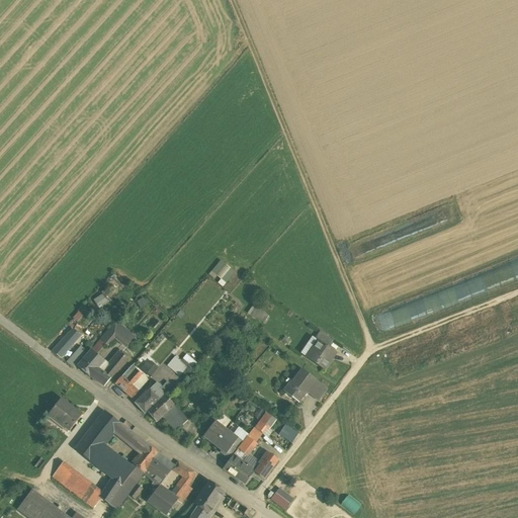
[(218,280),(216,282),(222,287),(234,272),(219,260),(207,272),(218,280)]
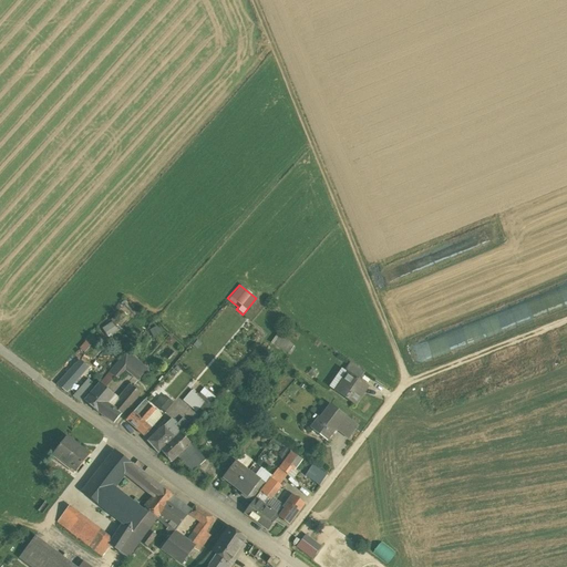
[(425,360),(468,344),(463,330),(420,344),(425,360)]
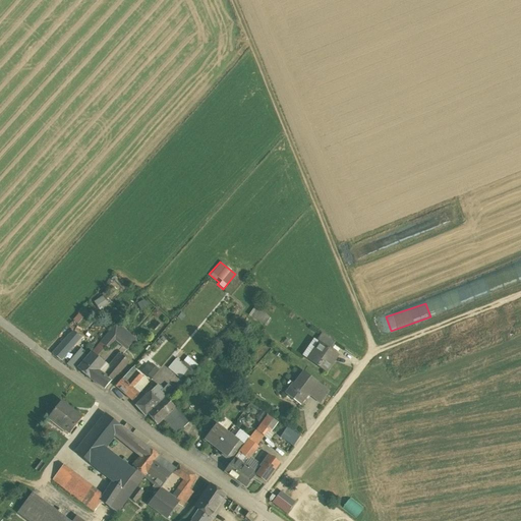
[(83,309),(73,321),(77,324),(88,313),(83,309)]
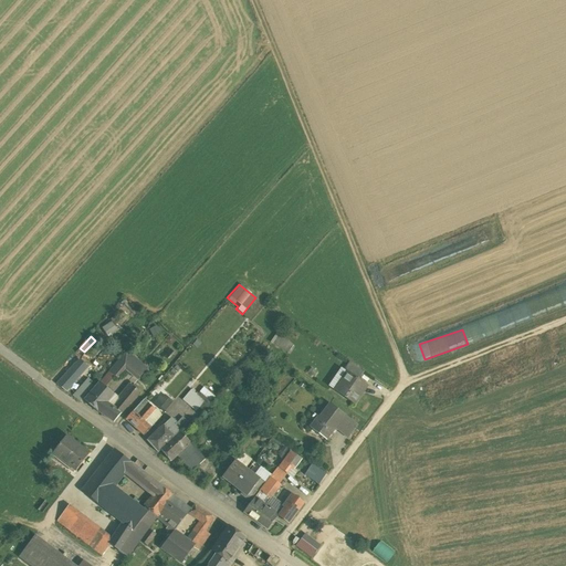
[(294,346),(280,336),(274,344),(289,354),(294,346)]
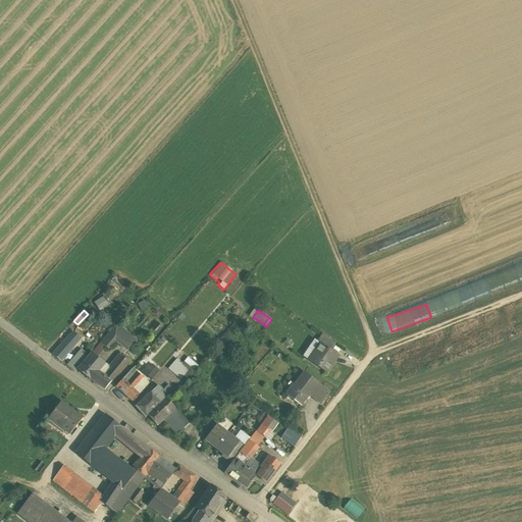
[(116,325),(102,343),(107,347),(115,337),(128,349),(136,341),(116,325)]
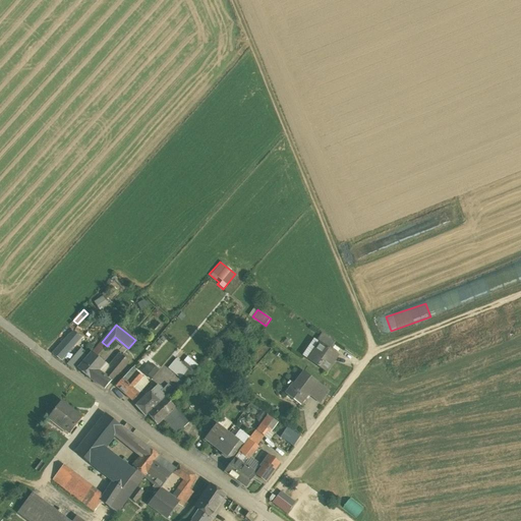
[(79,340),(72,333),(69,336),(77,342),(79,340)]
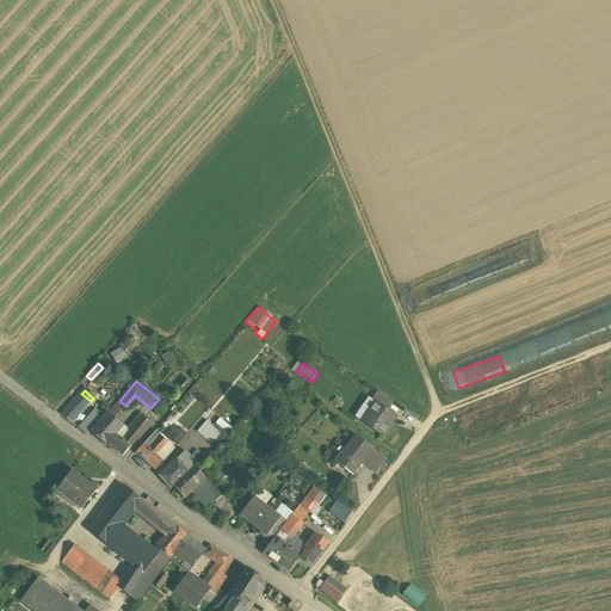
[(392,401),(378,392),(372,401),(376,403),(377,403),(386,409),(392,401)]
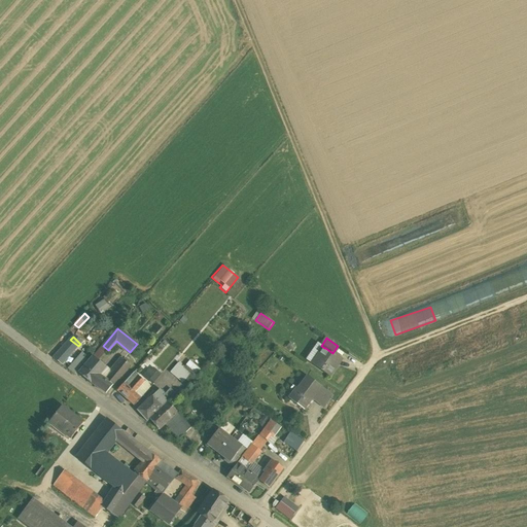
[(70,340),(54,358),(62,364),(78,346),(70,340)]
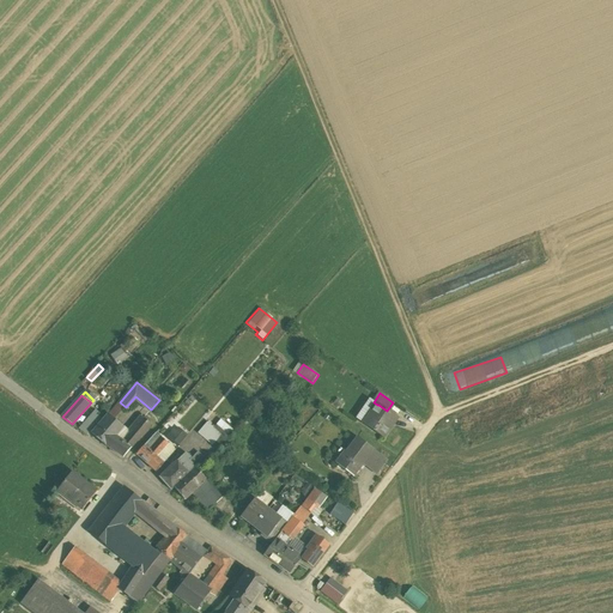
[(120,402),(109,414),(115,419),(126,407),(120,402)]
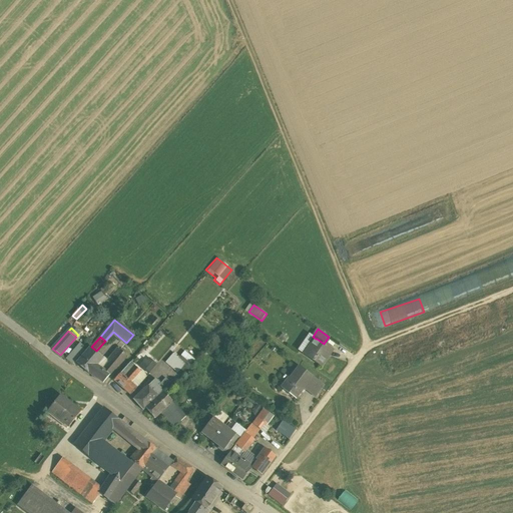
[(324,344),(317,339),(316,339),(305,355),(321,366),(332,351),(324,344)]
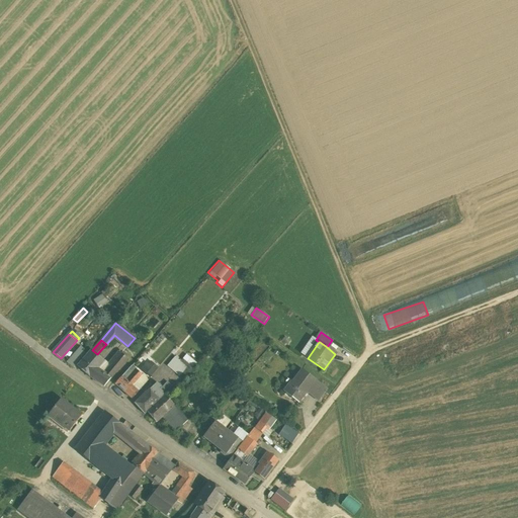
[(81,349),(68,363),(74,367),(86,354),(81,349)]
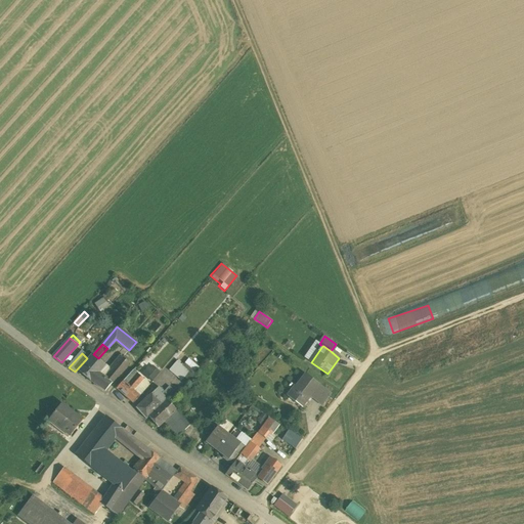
[(98,358),(93,354),(79,370),(91,382),(105,365),(98,358)]
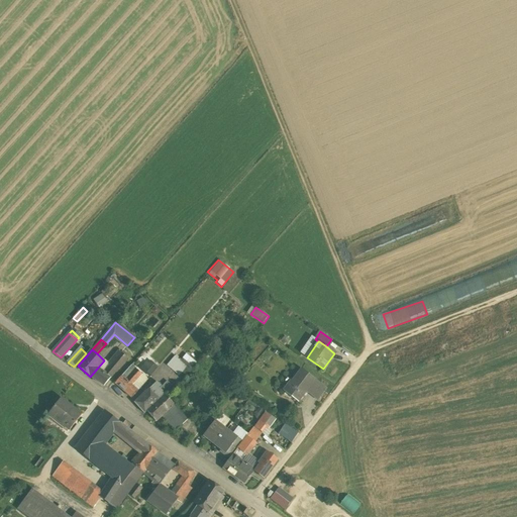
[(124,355),(118,351),(113,356),(116,359),(110,366),(104,360),(90,377),(104,386),(127,358),(125,356),(126,355),(125,354),(124,355)]
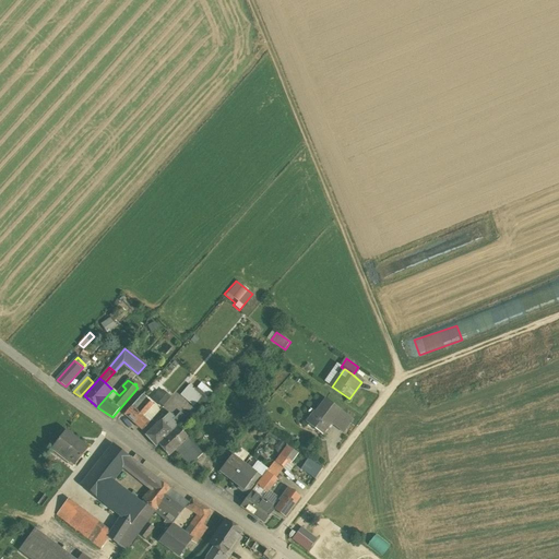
[(204,394),(209,390),(199,381),(194,387),(204,394)]
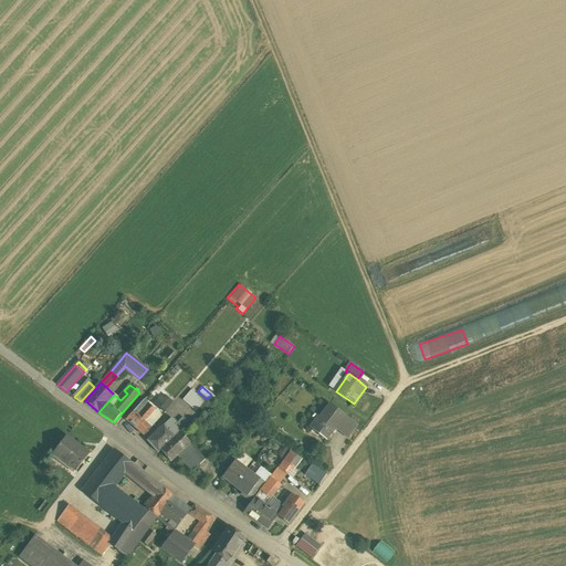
[(191,390),(182,400),(197,412),(206,402),(191,390)]
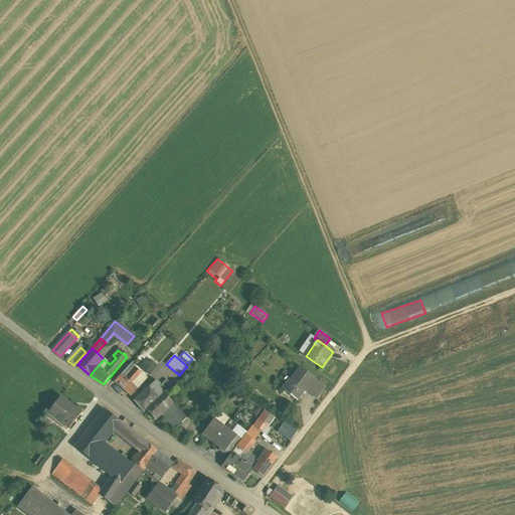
[(138,367),(149,375),(156,366),(145,357),(138,367)]
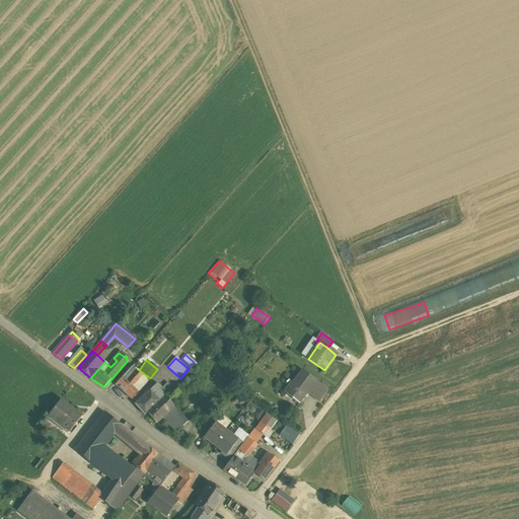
[(130,369),(122,378),(127,381),(137,370),(135,369),(133,371),(130,369)]
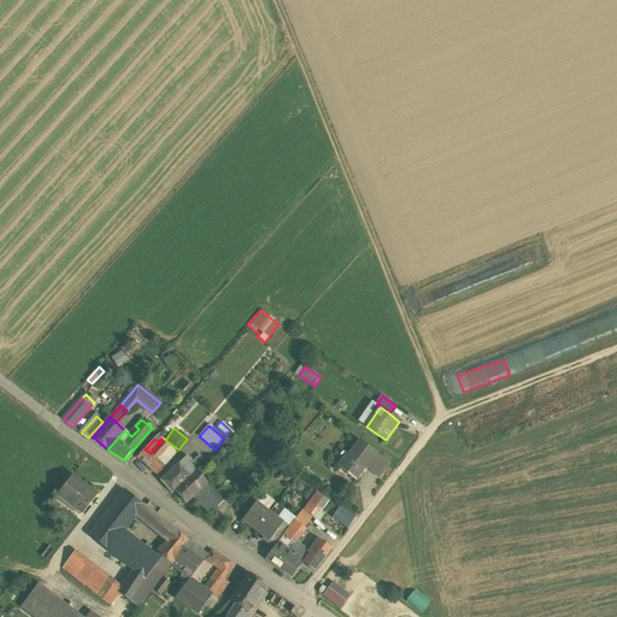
[(163,440),(151,453),(158,460),(170,447),(163,440)]
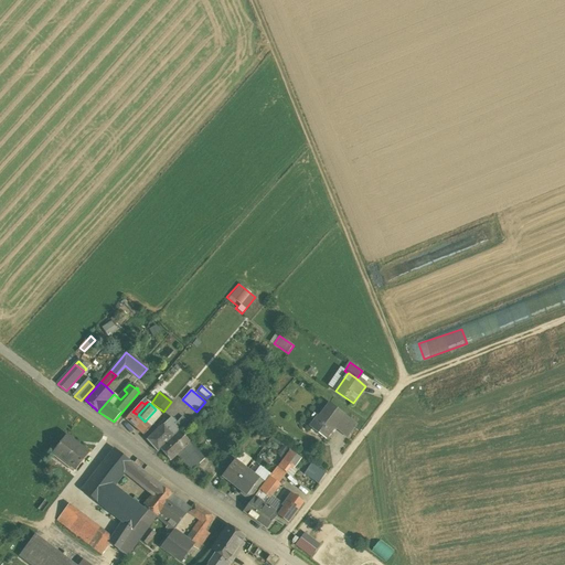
[(345,415),(330,403),(319,417),(319,418),(311,428),(326,439),(338,424),(338,425),(345,415)]
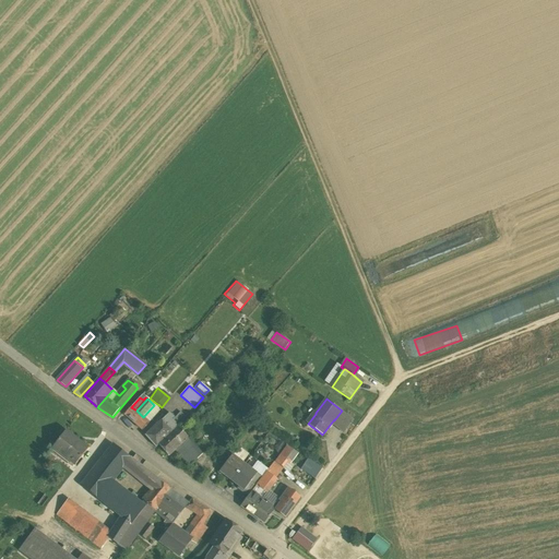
[(154,405),(143,417),(150,423),(161,411),(154,405)]
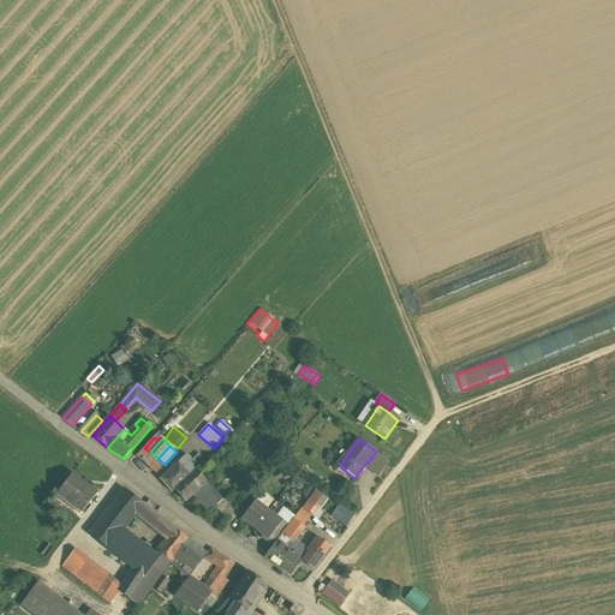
[(150,452),(144,448),(137,457),(156,473),(165,465),(157,459),(150,452)]
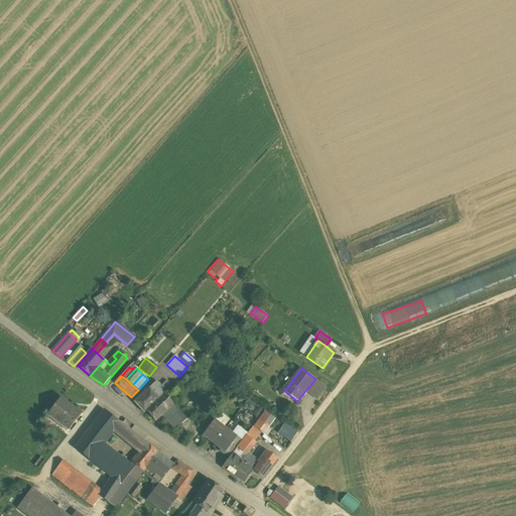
[(308,388),(314,393),(321,384),(315,379),(308,388)]
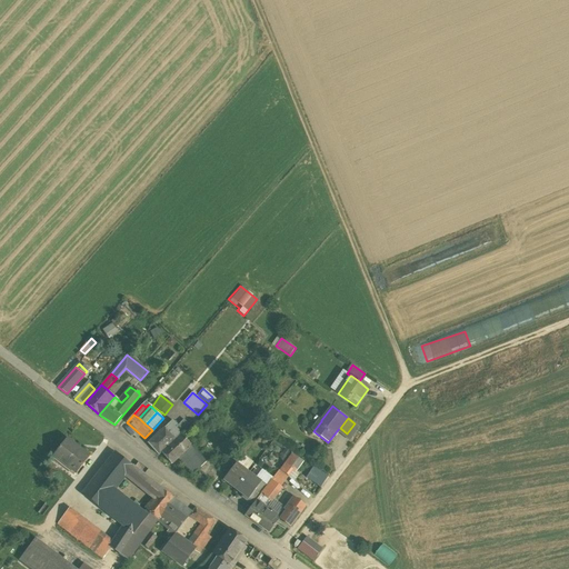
[(185,420),(176,428),(181,433),(183,431),(182,431),(189,425),(185,420)]
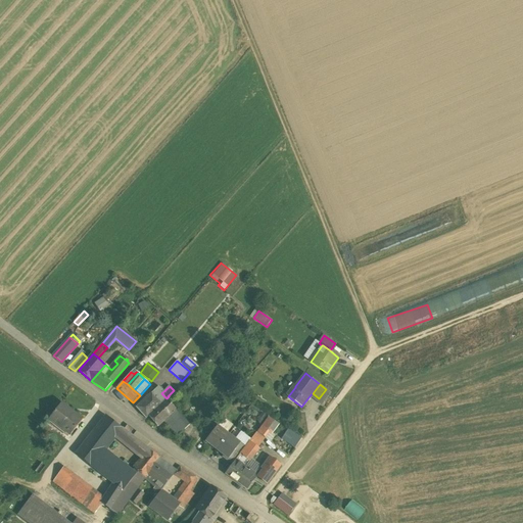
[(156,388),(136,408),(146,418),(148,416),(158,407),(167,398),(161,393),(156,388)]
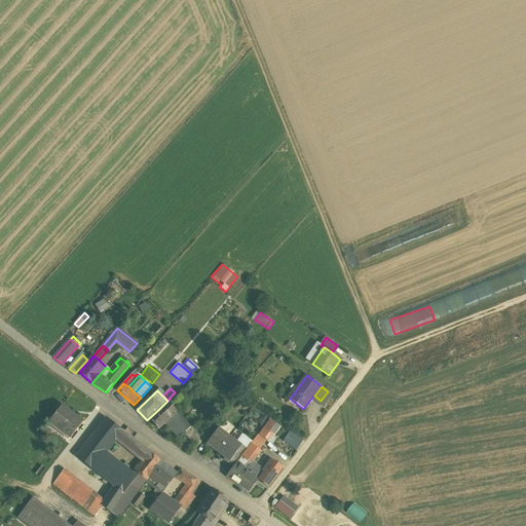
[(328,391),(321,401),(325,404),(332,395),(328,391)]
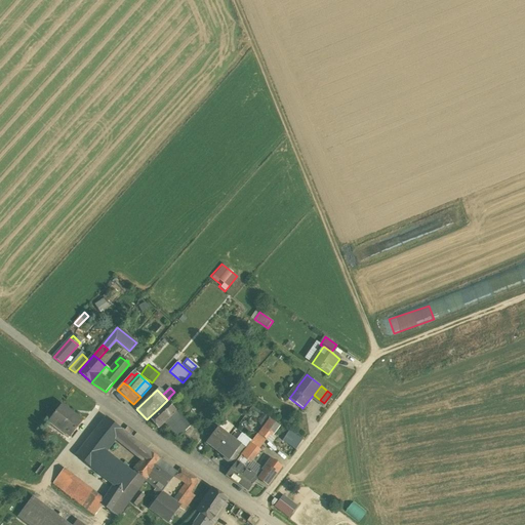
[(176,411),(167,400),(159,408),(149,417),(159,428),(165,422),(176,412),(176,411)]
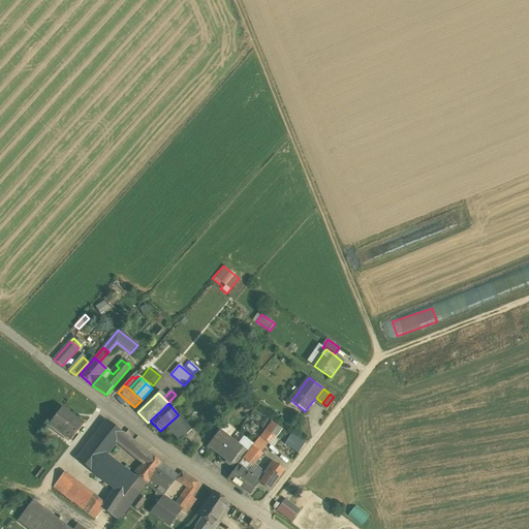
[(84,425),(62,409),(50,425),(71,441),(84,425)]
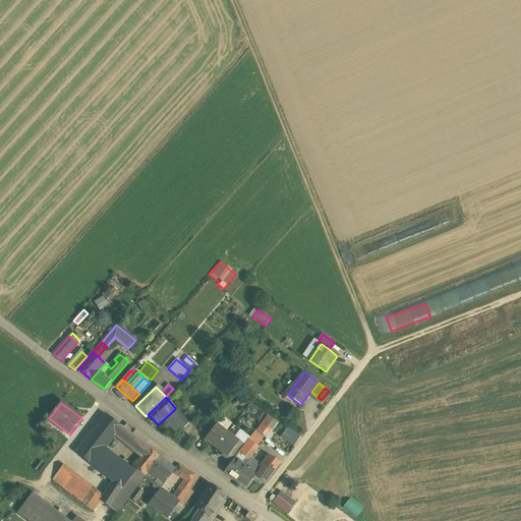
[(175,409),(164,419),(177,433),(181,429),(187,424),(181,418),(183,417),(175,409)]
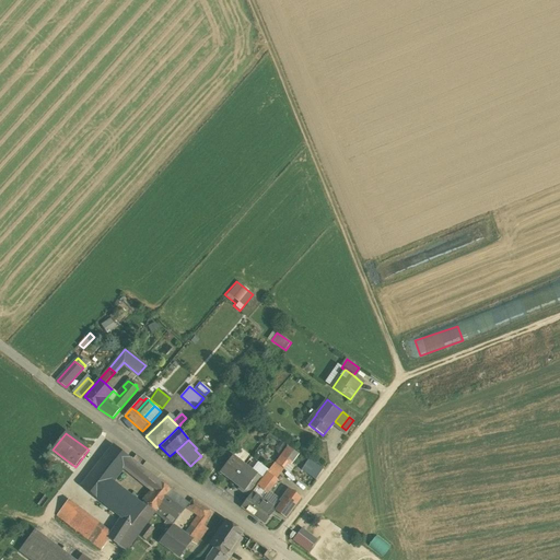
[(115,445),(89,478),(105,491),(115,479),(125,466),(131,458),(115,445)]
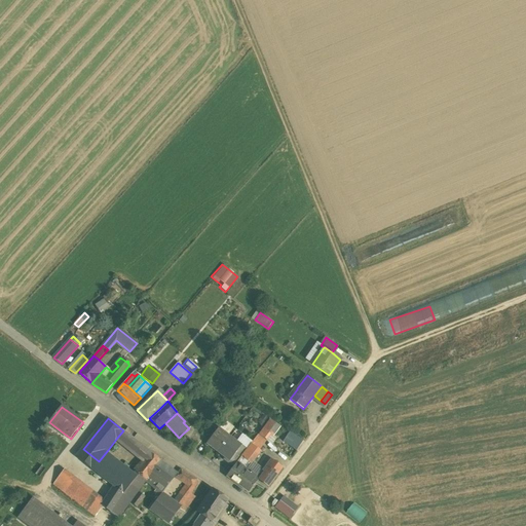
[(217,420),(211,429),(215,434),(220,427),(223,424),(217,420)]
